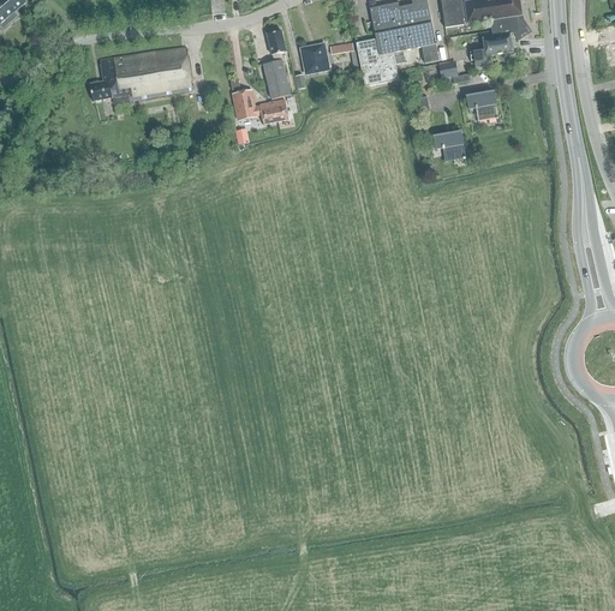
[(0,0),(0,25),(1,27),(18,12),(16,9),(25,0),(0,0)]
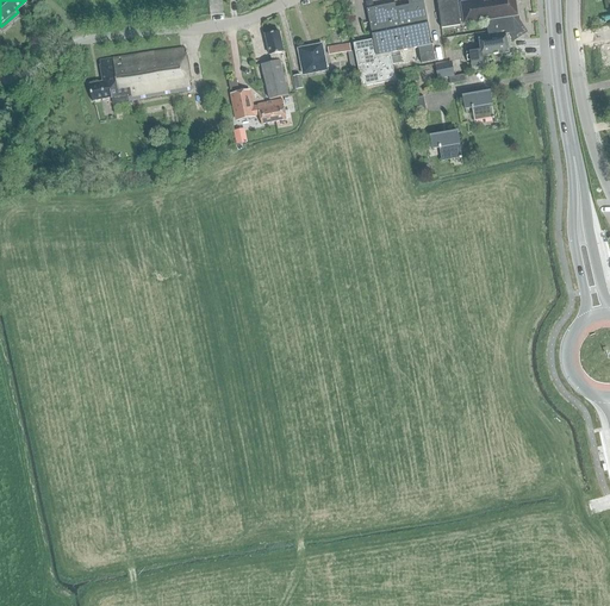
[(377,52),(399,49),(418,45),(421,61),(435,57),(433,42),(433,38),(430,38),(423,0),(408,0),(409,4),(396,6),(394,0),(366,6),(372,37),(377,52)]
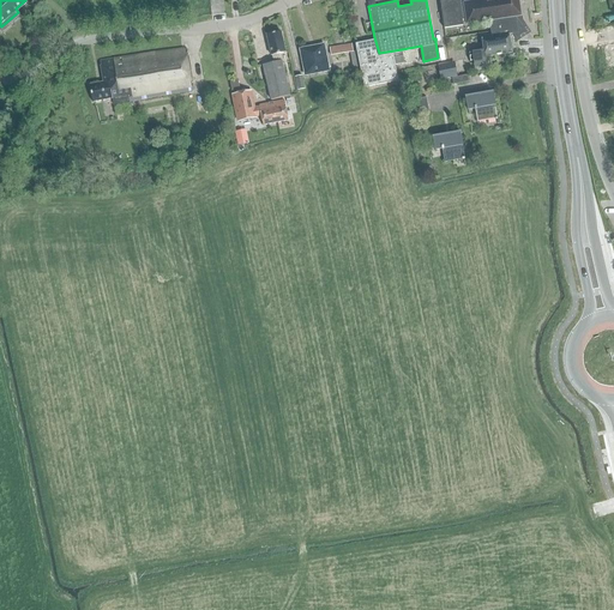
[(439,0),(444,25),(463,23),(463,20),(468,19),(468,20),(489,17),(519,13),(519,12),(517,0),(439,0)]
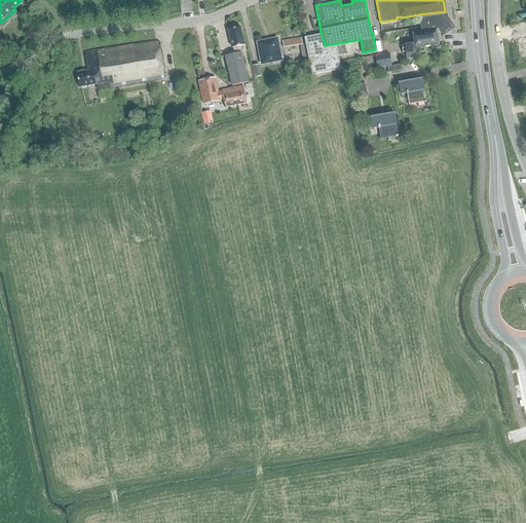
[(245,42),(240,25),(228,27),(232,45),(233,45),(234,50),(225,53),(232,83),(248,79),(240,49),(238,43),(245,42)]
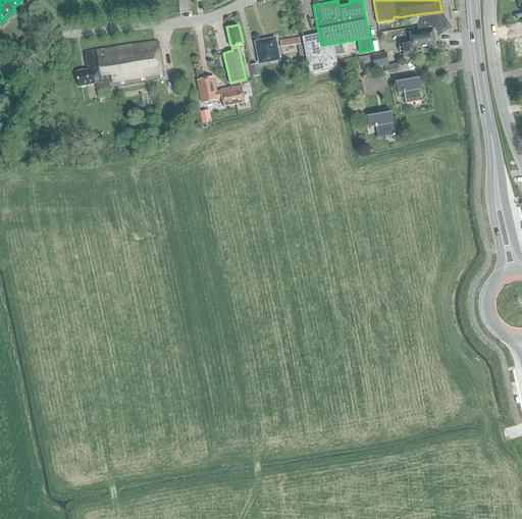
[(434,42),(432,27),(417,29),(410,30),(411,41),(399,42),(400,50),(402,49),(403,55),(414,54),(413,48),(413,46),(434,42)]
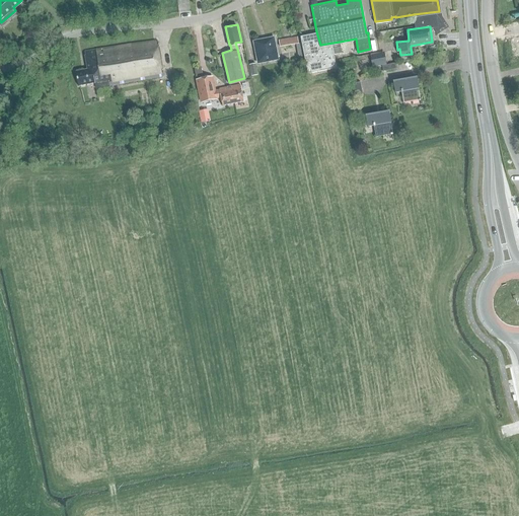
[(342,51),(340,42),(320,45),(316,31),(300,34),(308,72),(337,66),(334,52),(342,51)]
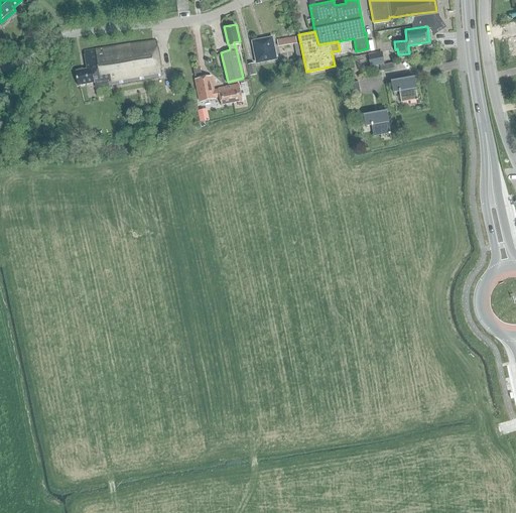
[(277,58),(273,34),(251,38),(256,62),(277,58)]
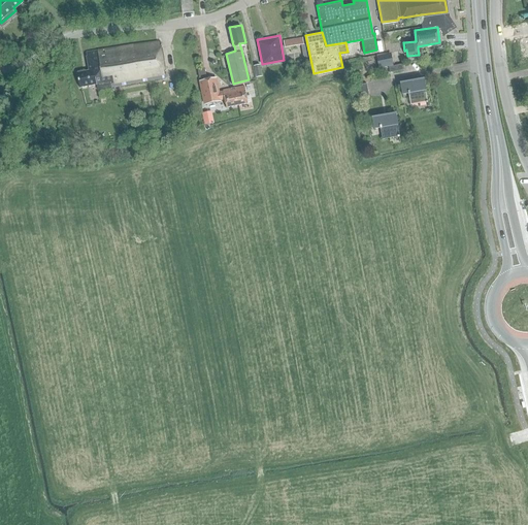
[(303,41),(302,35),(283,38),(285,45),(301,42),(303,59),(308,58),(306,41),(303,41)]
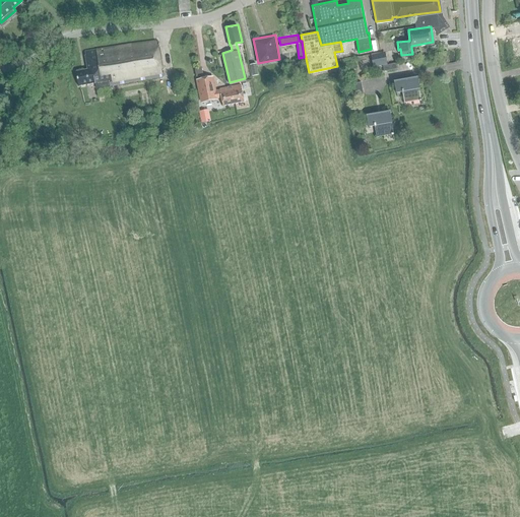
[(164,73),(157,39),(84,49),(87,67),(75,69),(78,83),(94,80),(95,86),(109,84),(109,83),(164,73)]
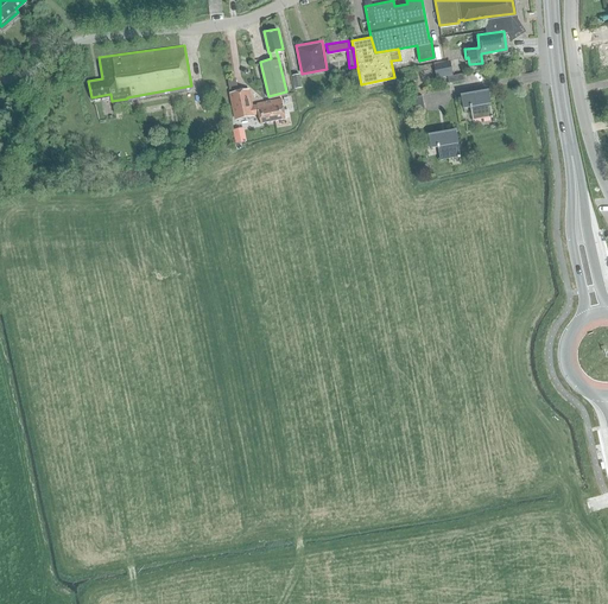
[(448,72),(448,74),(453,72),(450,58),(434,61),(436,75),(448,72)]
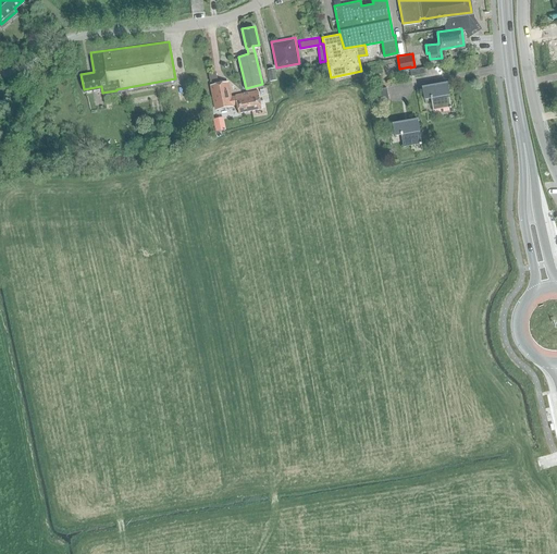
[(225,81),(211,83),(215,107),(230,105),(230,103),(237,102),(238,110),(238,111),(261,107),(261,106),(258,88),(235,93),(235,94),(227,95),(225,81)]
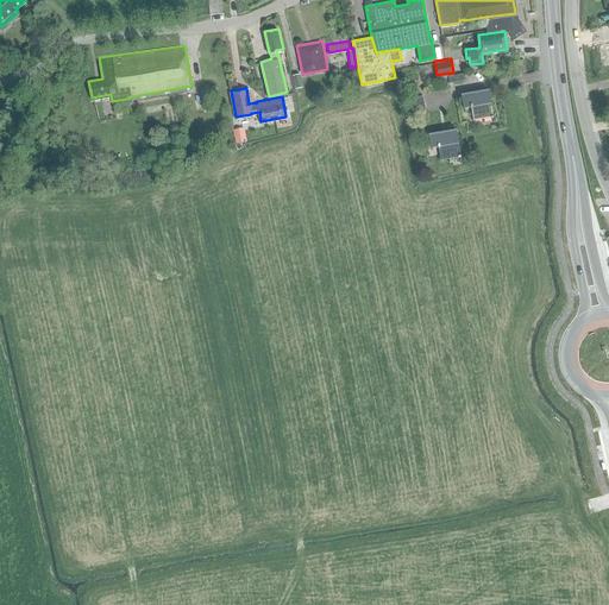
[(491,102),(489,88),(463,93),(465,107),(471,106),(473,118),(491,114),(491,115),(494,115),(494,113),(493,113),(491,102)]
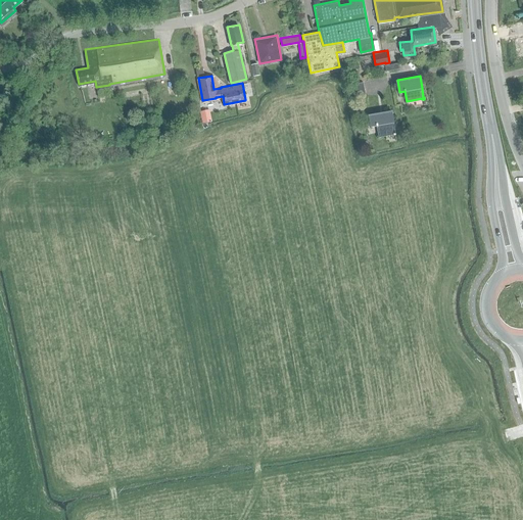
[(208,107),(199,109),(202,122),(211,120),(208,107)]
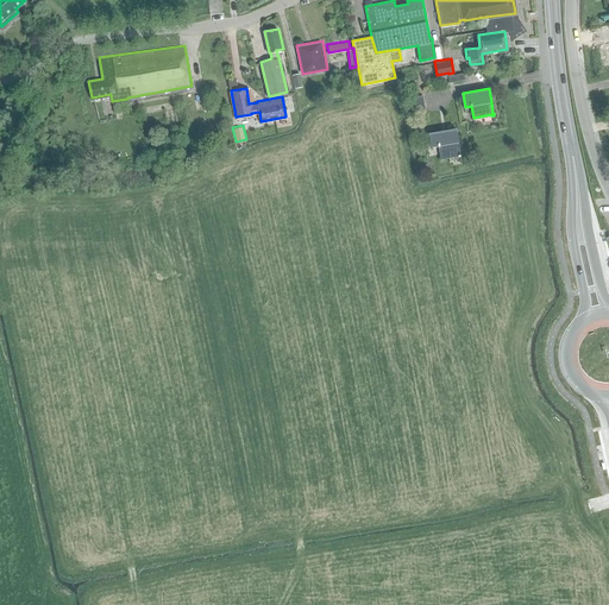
[(459,143),(457,128),(429,132),(432,146),(439,145),(441,157),(458,155),(458,156),(462,155),(462,153),(460,153),(458,143),(459,143)]
